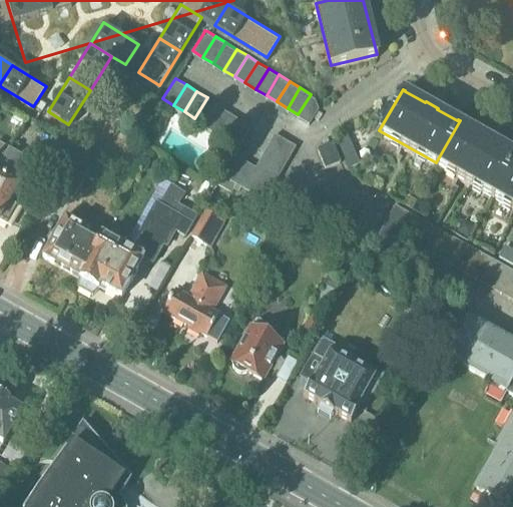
[(318,105),(314,96),(311,94),(298,114),(309,121),(318,105)]
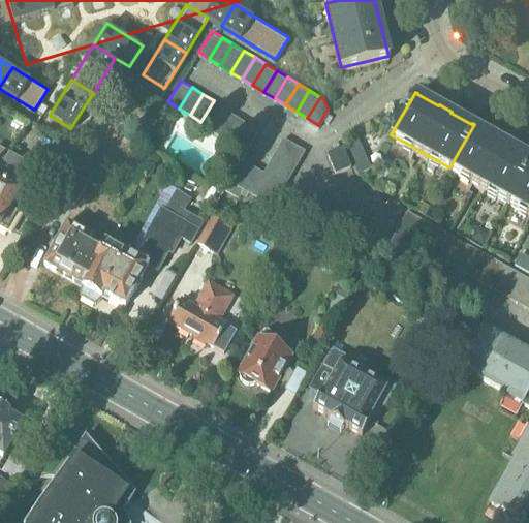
[(200,122),(212,128),(225,108),(214,100),(200,122)]
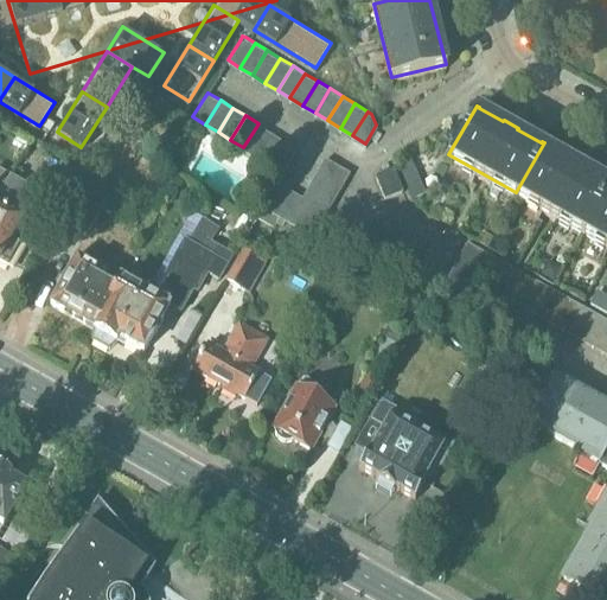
[(243,147),(255,155),(270,131),(259,123),(243,147)]
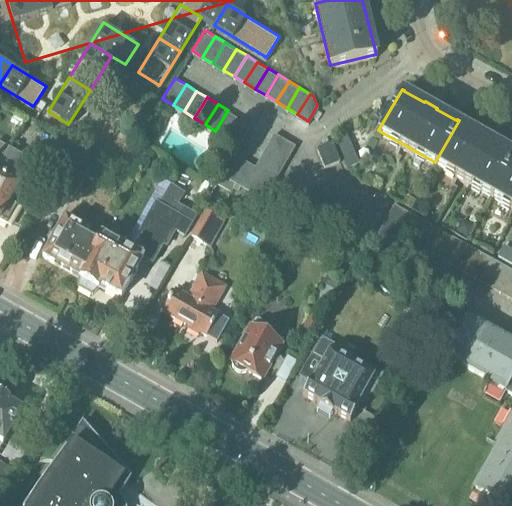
[(215,131),(226,138),(239,117),(228,110),(215,131)]
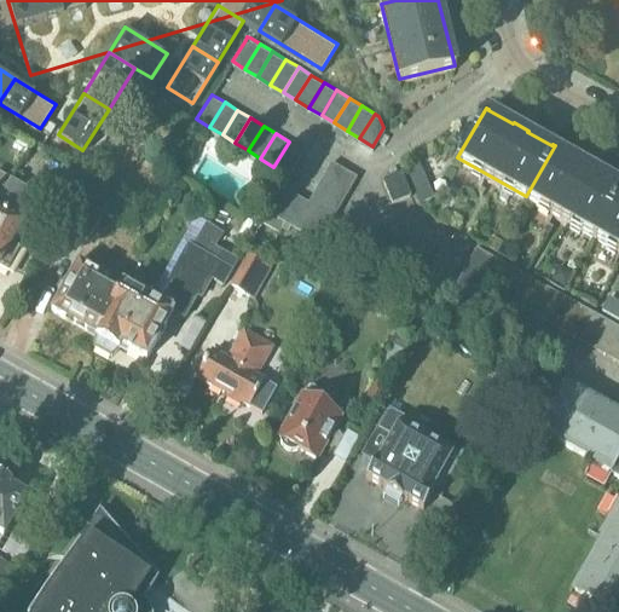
[(273,167),(287,174),(302,149),(289,142),(273,167)]
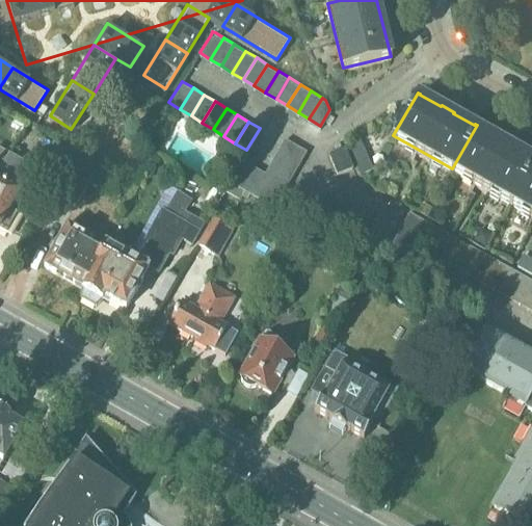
[(512,145),(511,145),(499,137),(499,138),(478,127),(479,126),(477,125),(452,168),(510,202),(531,161),(531,157),(512,146),(512,145)]
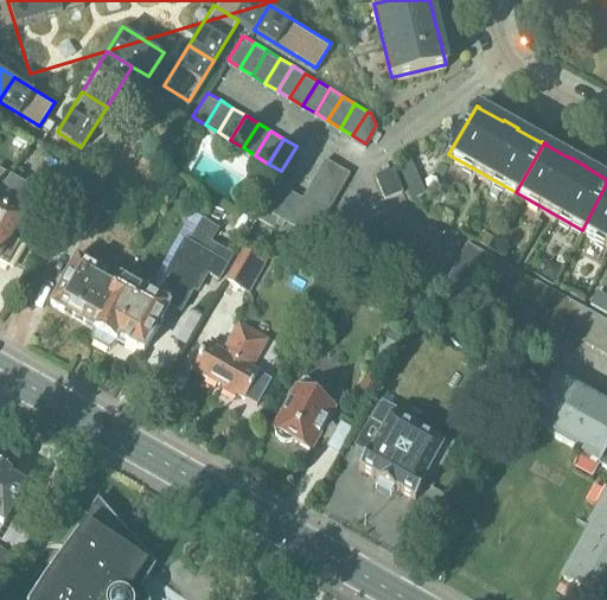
[(342,184),(349,171),(326,158),(319,170),(342,184)]
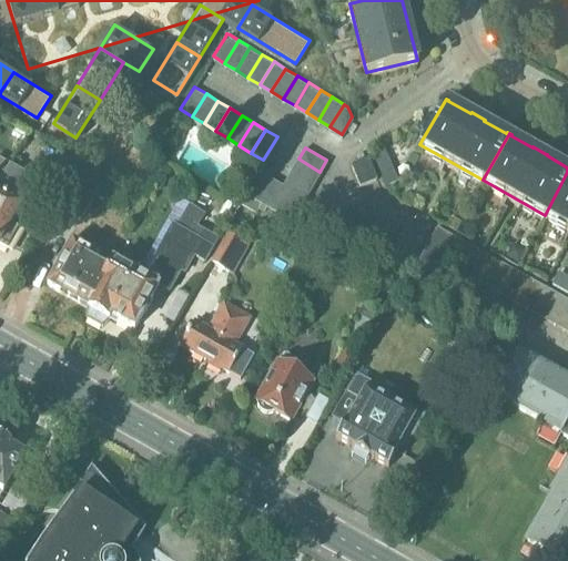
[(0,177),(10,161),(9,160),(0,154),(0,177)]
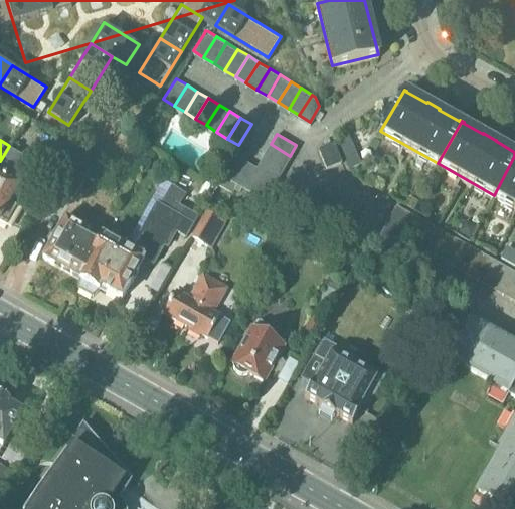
[(334,141),(319,147),(326,166),(342,160),(334,141)]
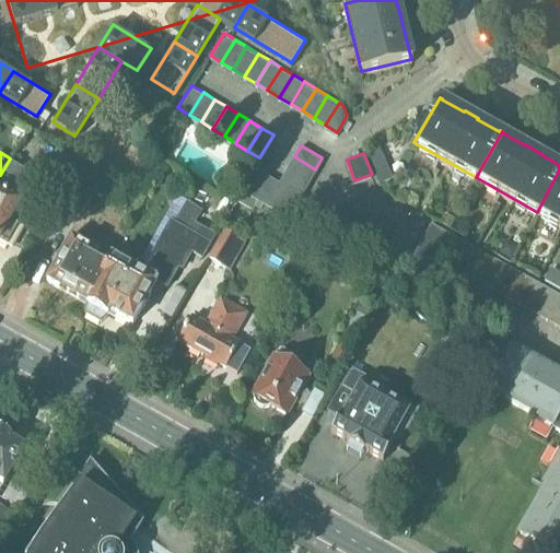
[(106,167),(81,154),(55,197),(81,212),(106,167)]
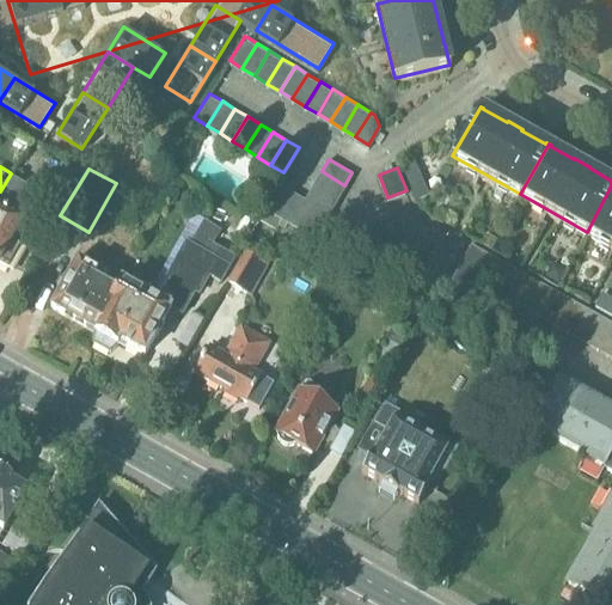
[(322,171),(314,184),(337,197),(344,185),(322,171)]
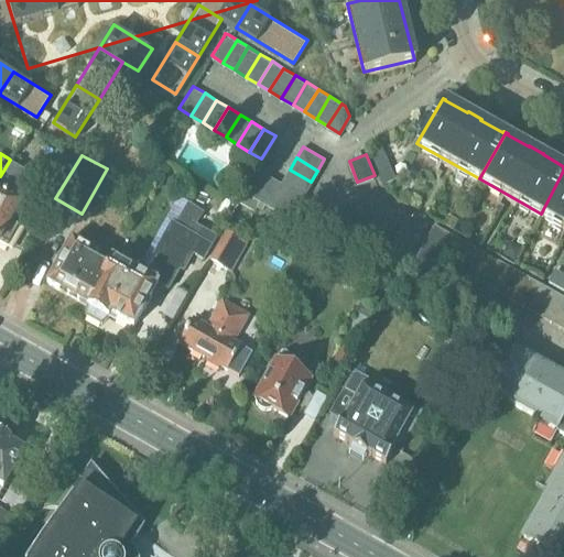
[(0,238),(7,242),(15,227),(42,178),(10,160),(0,176),(0,238)]
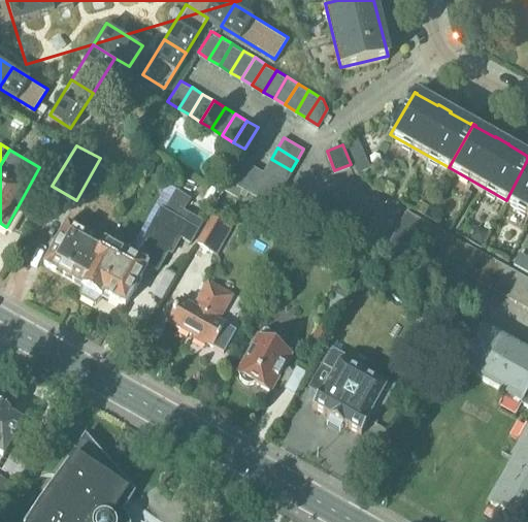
[(62,157),(50,151),(36,176),(50,183),(62,157)]
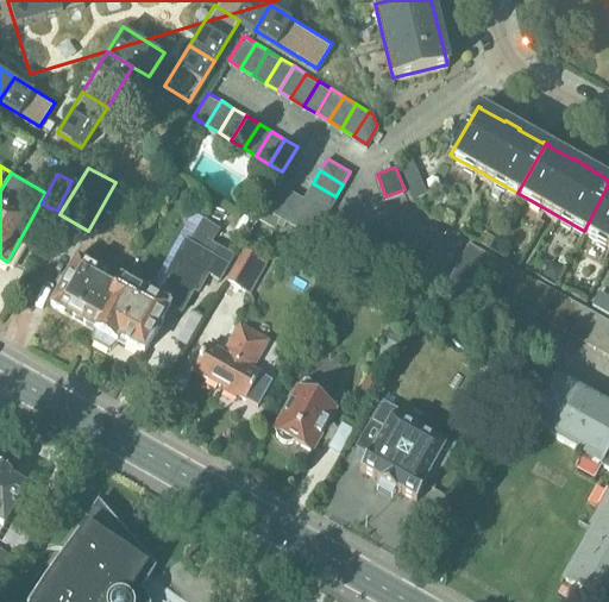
[(277,213),(292,189),(277,180),(263,206),(277,213)]
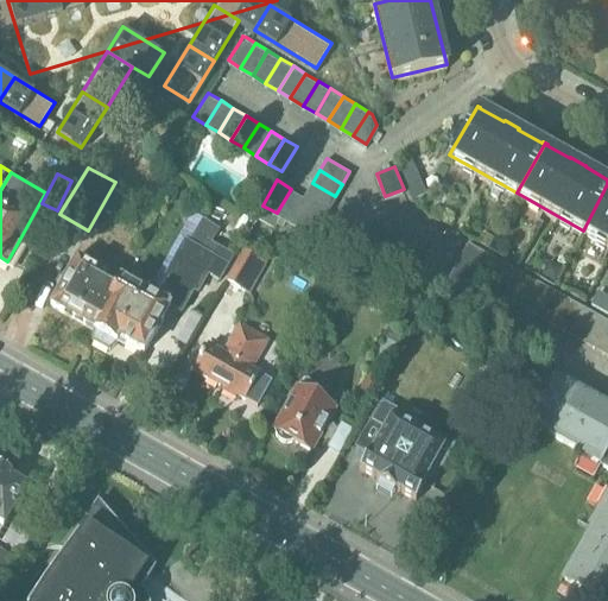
[(335,196),(312,183),(305,196),(328,209),(335,196)]
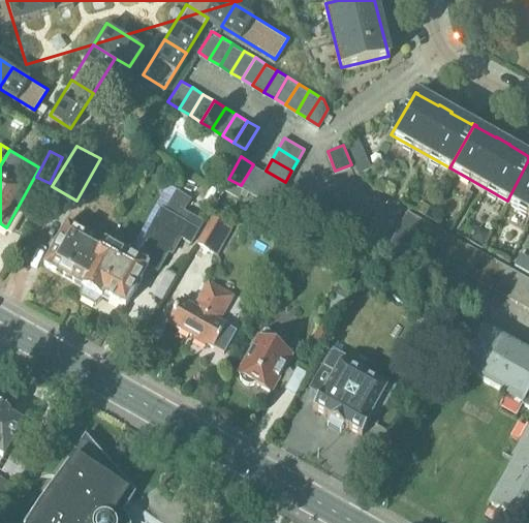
[(528,160),(507,201),(528,212),(528,160)]
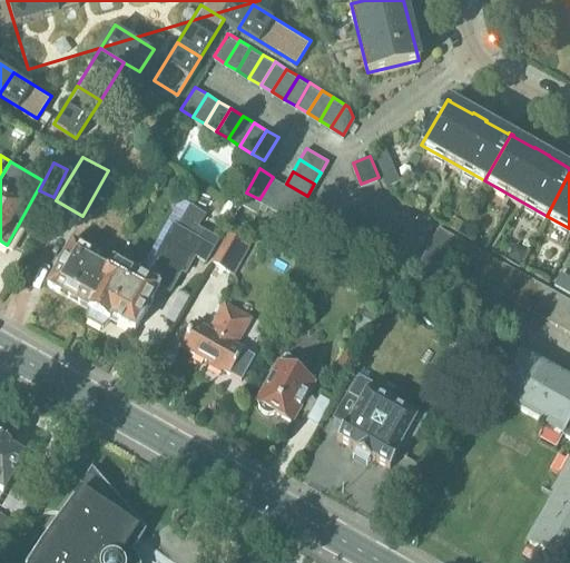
[(285,185),(273,177),(259,199),(272,207),(279,195),(285,185)]
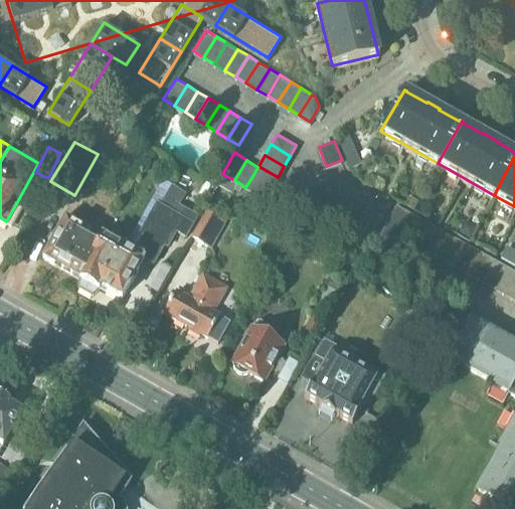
[(259,166),(258,167),(252,176),(272,187),(278,177),(259,166)]
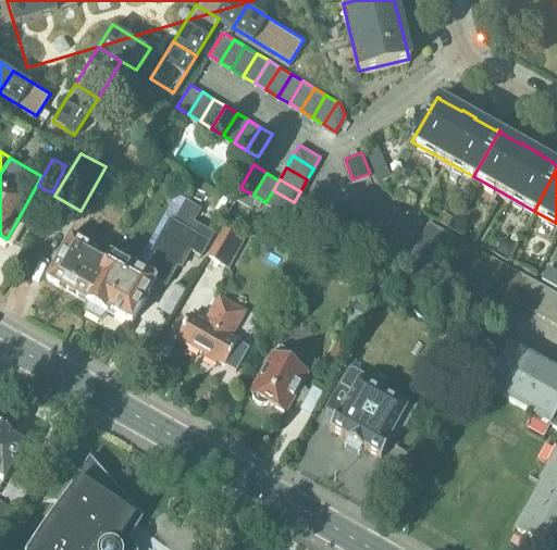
[(217,207),(225,211),(227,212),(239,189),(227,184),(220,200),(217,207)]
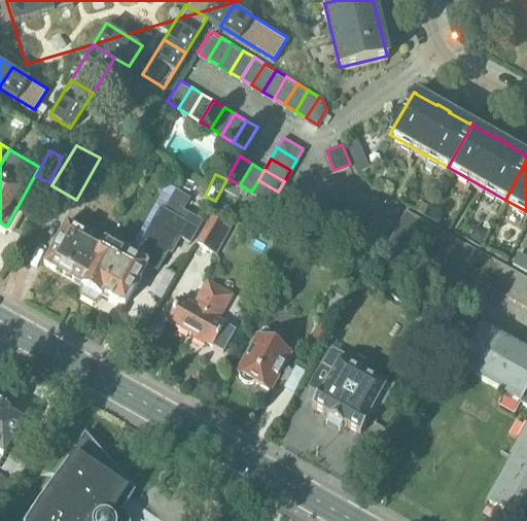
[(272,203),(278,192),(258,180),(251,192),(272,203)]
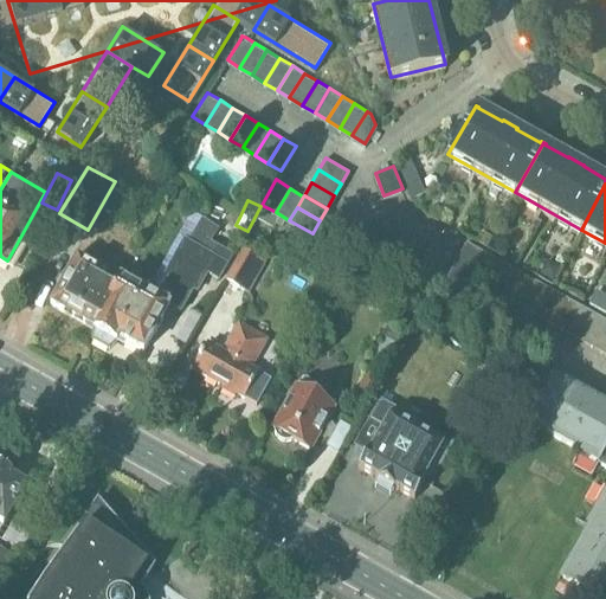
[(94,324),(90,334),(109,343),(115,337),(118,333),(143,347),(154,328),(161,315),(169,301),(180,306),(193,282),(197,283),(205,269),(217,276),(231,250),(208,238),(216,224),(198,214),(185,238),(182,236),(158,279),(162,282),(156,292),(146,285),(149,279),(124,265),(114,283),(104,301),(105,302),(94,324)]
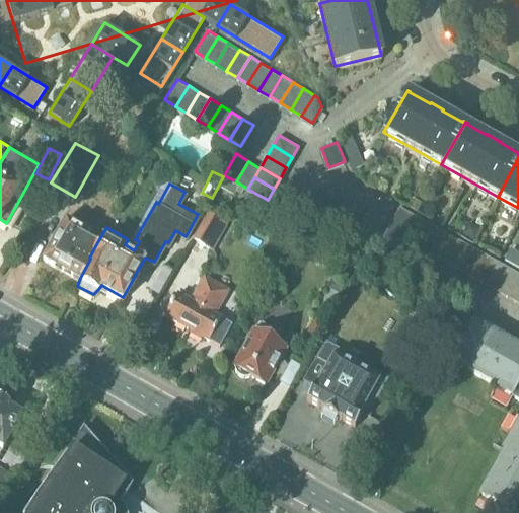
[(318,185),(311,196),(332,208),(340,197),(318,185)]
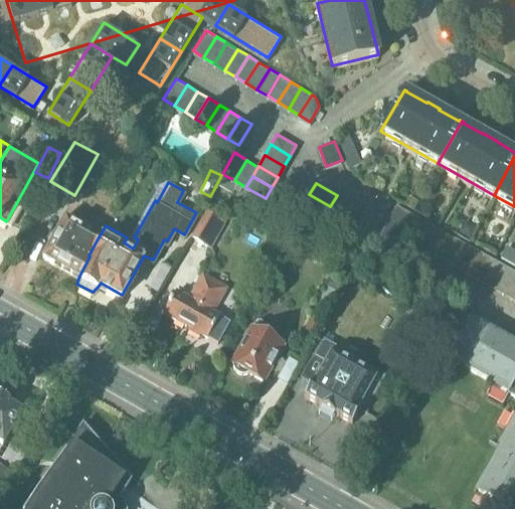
[(309,194),(303,205),(324,217),(330,206),(309,194)]
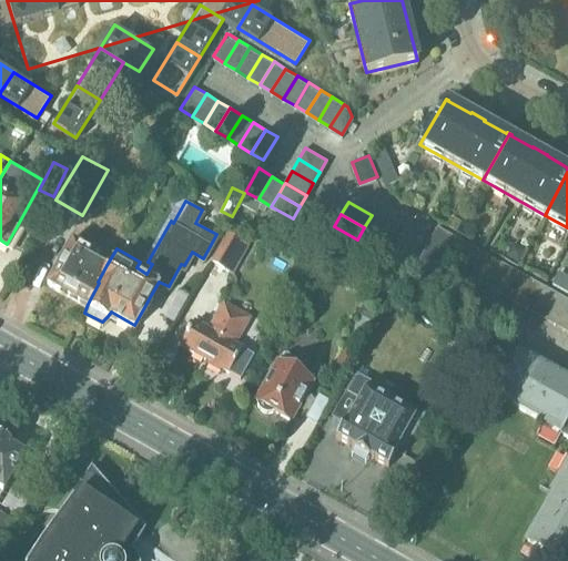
[(394,228),(372,215),(364,227),(387,241),(394,228)]
